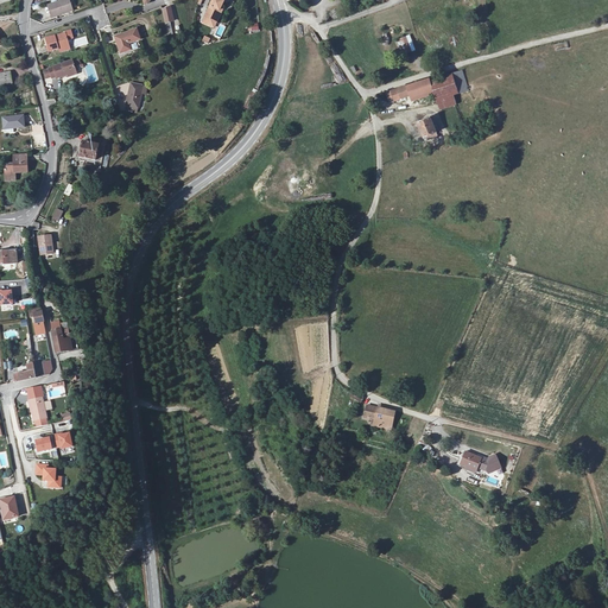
[(67,0),(50,6),(54,18),(74,11),(69,0),(67,0)]
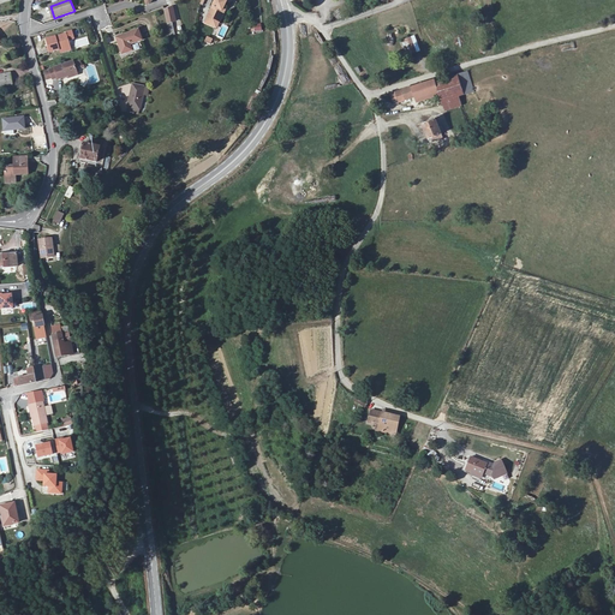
[(218,0),(207,21),(214,25),(218,18),(219,18),(222,21),(226,13),(224,12),(228,3),(232,1),(231,0),(218,0)]
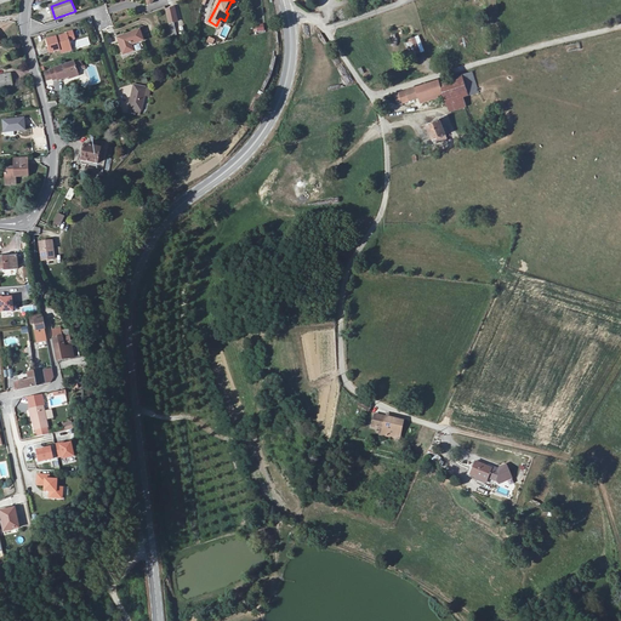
[(169,11),(171,23),(180,20),(176,9),(169,11)]
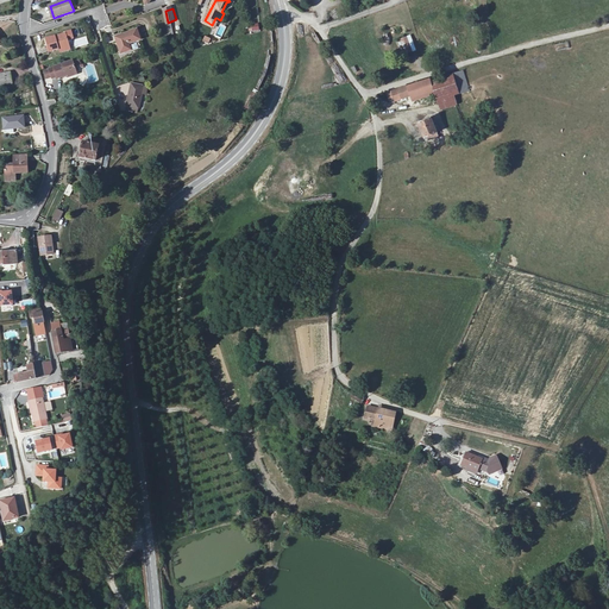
[(205,20),(203,23),(215,30),(220,20),(217,18),(215,18),(212,25),(205,20)]
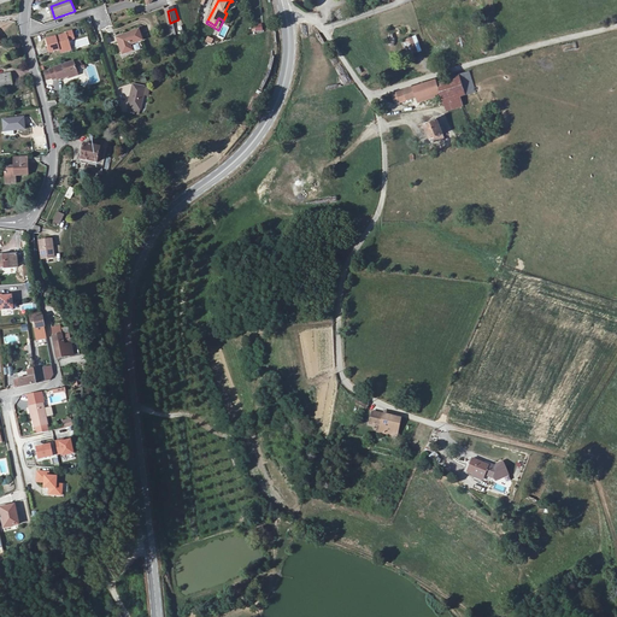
[(48,40),(53,54),(74,47),(71,40),(77,37),(74,29),(68,30),(69,33),(48,40)]
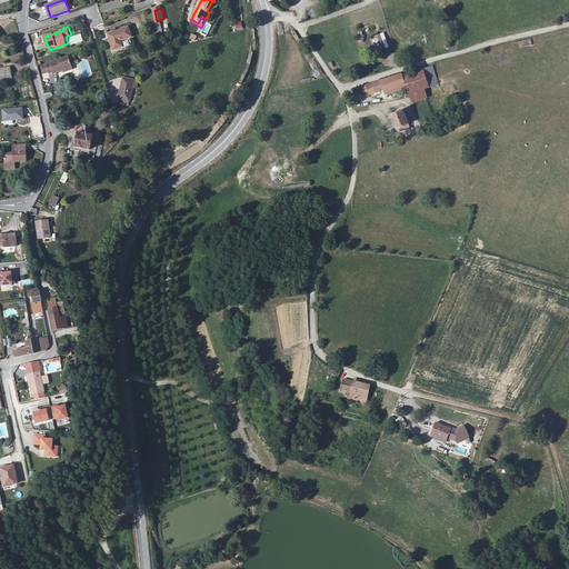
[(109,35),(115,51),(135,43),(129,28),(109,35)]
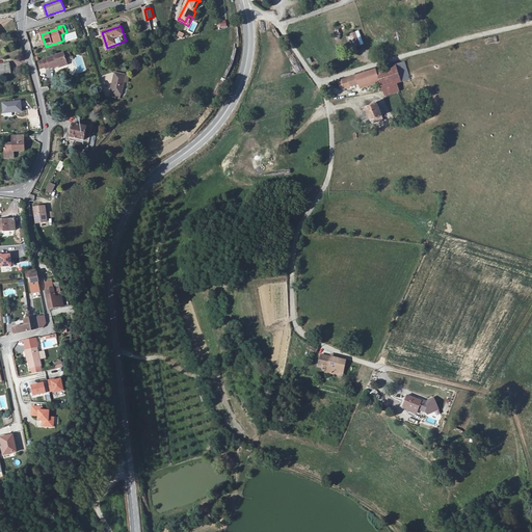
[(363,44),(358,31),(348,35),(352,48),(363,44)]
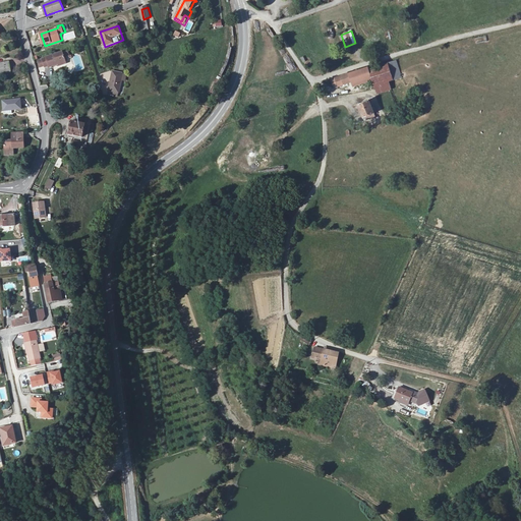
[(44,59),(46,67),(51,65),(51,67),(66,62),(63,52),(44,59)]
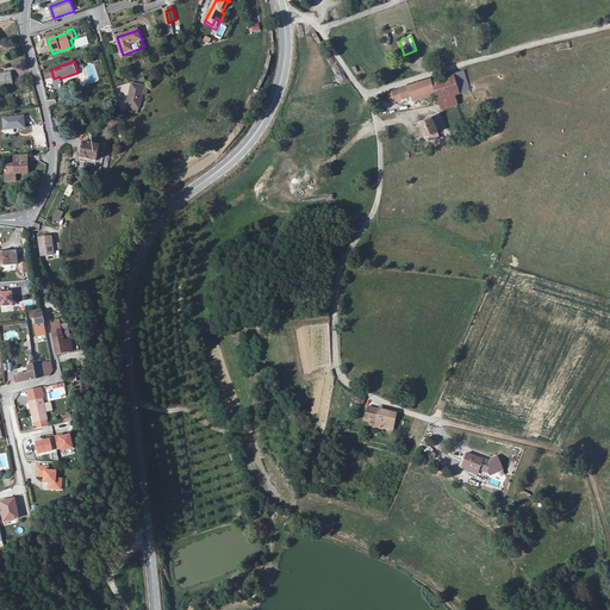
[(454,74),(459,91),(459,93),(470,91),(464,70),(454,74)]
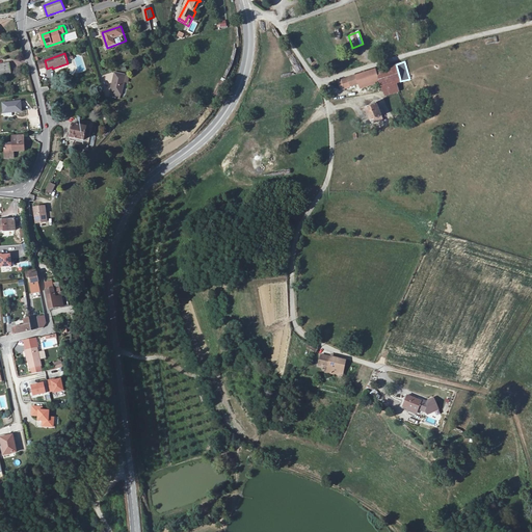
[(0,64),(0,76),(11,74),(9,62),(0,64)]
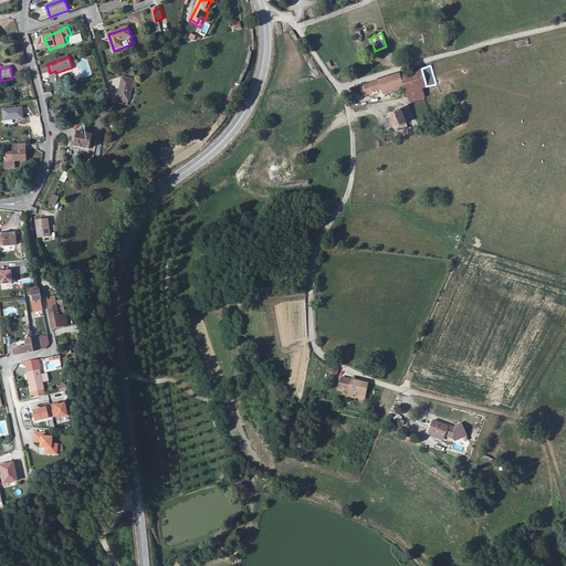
[(425,97),(421,88),(426,86),(426,84),(421,69),(400,75),(405,87),(409,102),(425,97)]
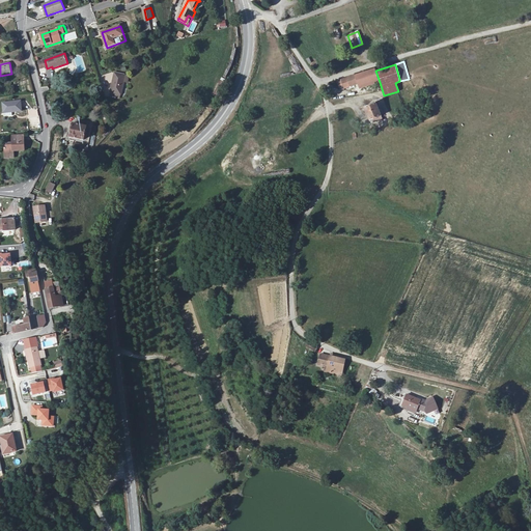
[(380,82),(375,71),(375,70),(337,81),(339,87),(344,86),(344,88),(359,83),(360,86),(375,81),(376,83),(380,82)]
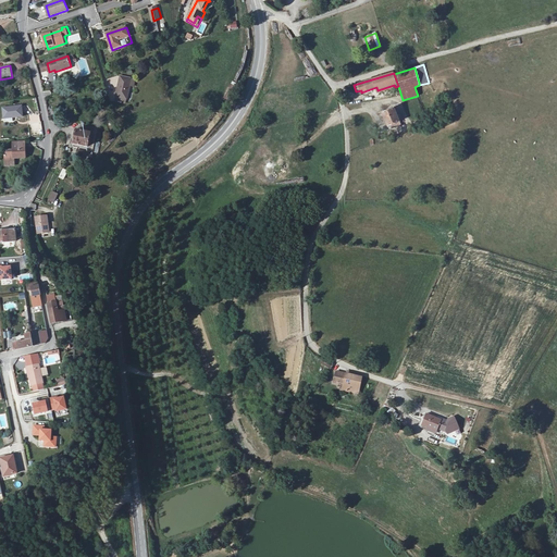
[(121,78),(116,97),(128,100),(133,81),(121,78)]
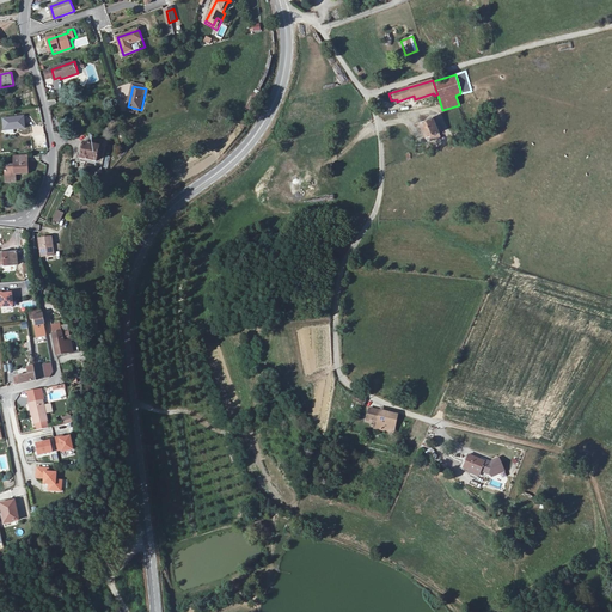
[(4,120),(6,132),(28,128),(25,116),(4,120)]
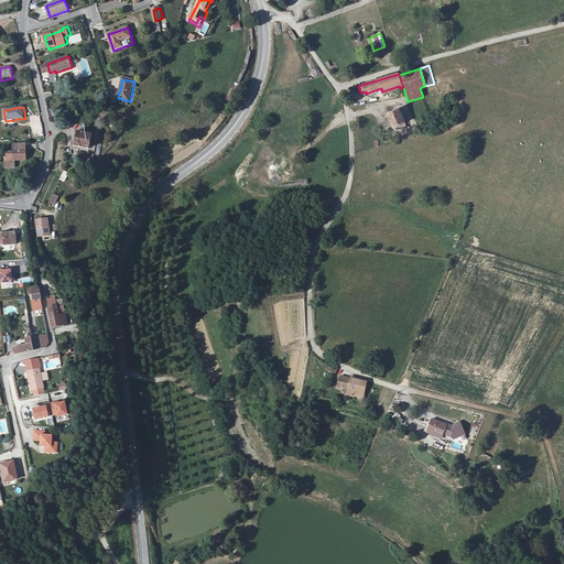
[(394,127),(405,122),(400,110),(389,115),(393,127),(394,127)]
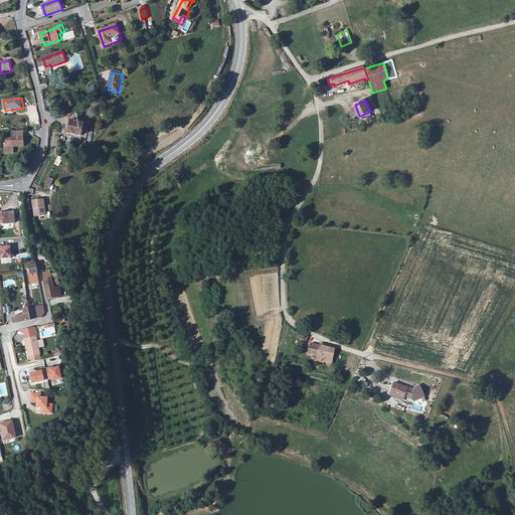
[(74,122),(70,136),(88,140),(92,121),(89,120),(88,122),(80,120),(79,123),(74,122)]
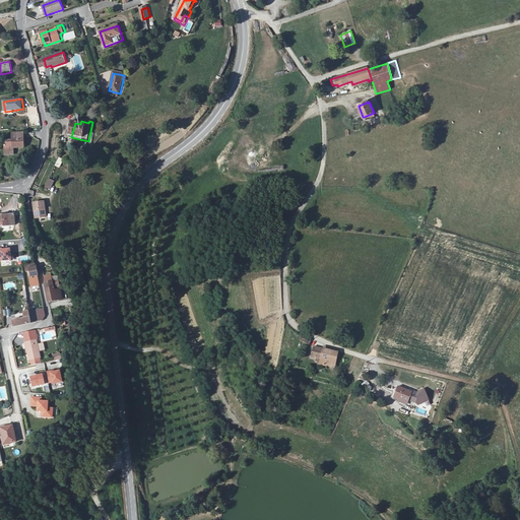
[(16,154),(16,149),(26,148),(24,132),(13,133),(14,140),(6,141),(7,155),(16,154)]
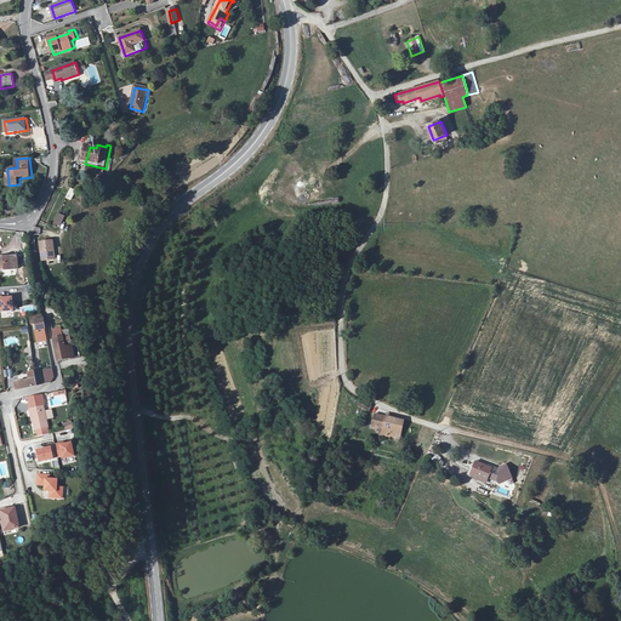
[(52,223),(61,226),(64,216),(57,212),(52,223)]
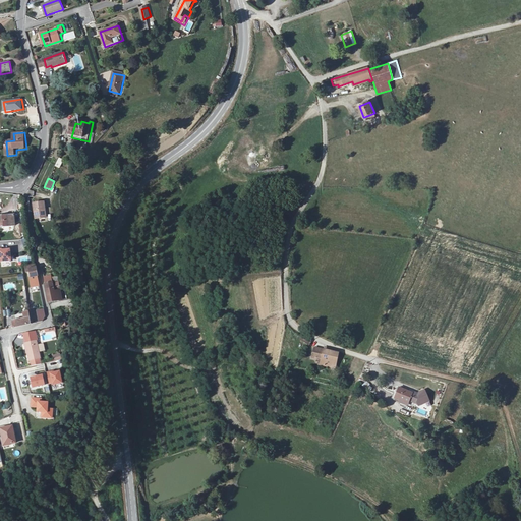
[(35,204),(37,219),(47,218),(45,203),(35,204)]
